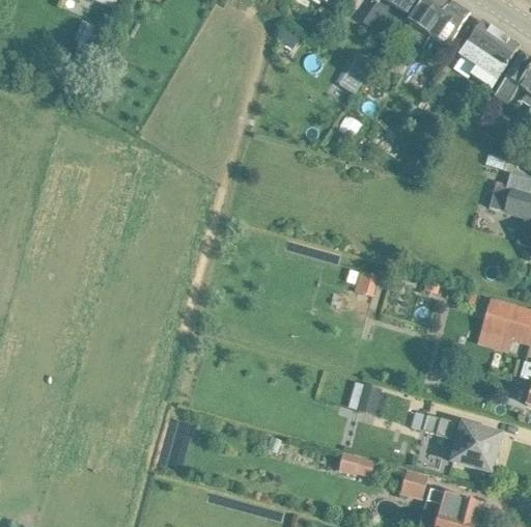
[(374,0),(378,2),(378,1),(403,18),(414,0),(374,0)]
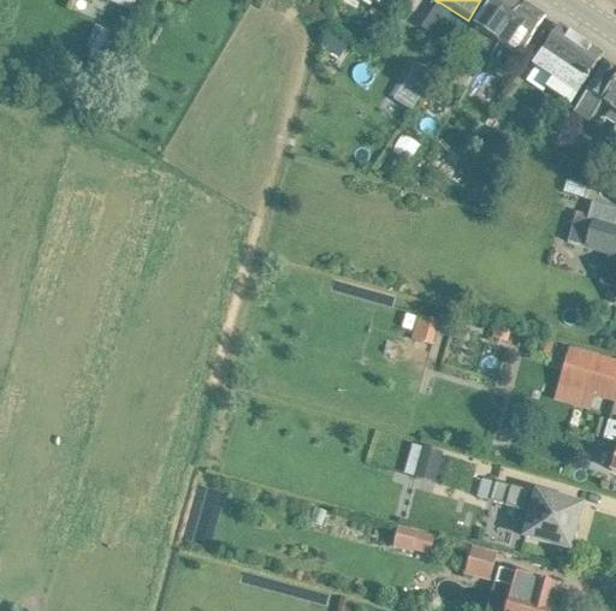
[(489,53),(498,40),(523,0),(489,0),(486,4),(463,37),(489,53)]
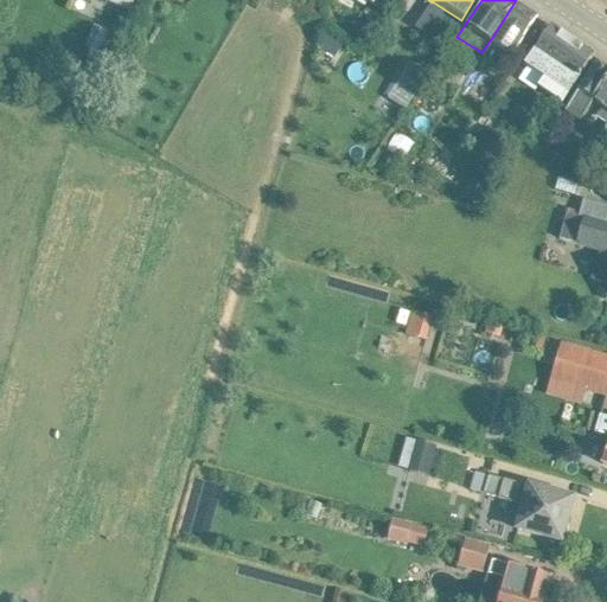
[(512,53),(524,33),(537,13),(516,0),(491,39),(512,53)]
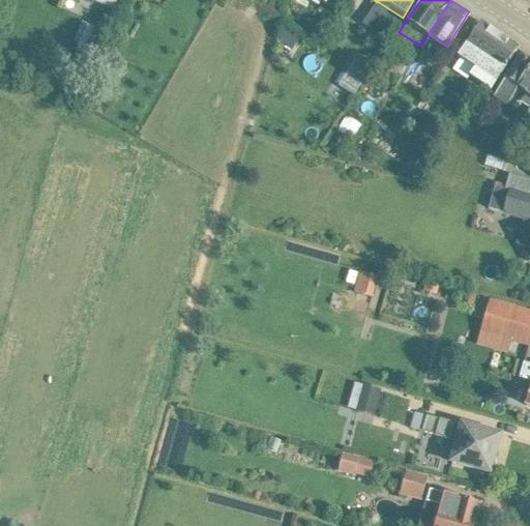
[(484,94),(507,62),(519,45),(480,20),(458,53),(488,74),(477,89),(484,94)]
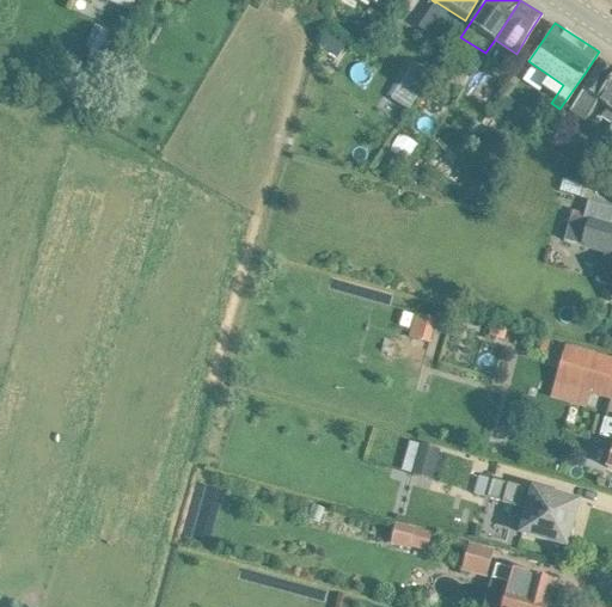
[(458,86),(467,71),(451,59),(440,74),(458,86)]
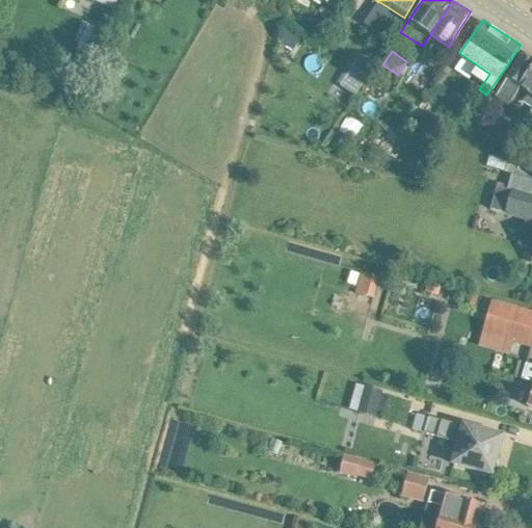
[(531,60),(522,54),(510,72),(496,93),(508,101),(520,84),(531,93),(531,60)]
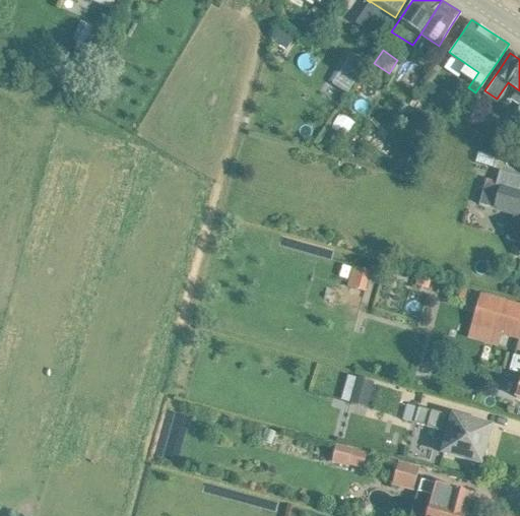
[(519,190),(484,180),(478,201),(519,212),(519,190)]
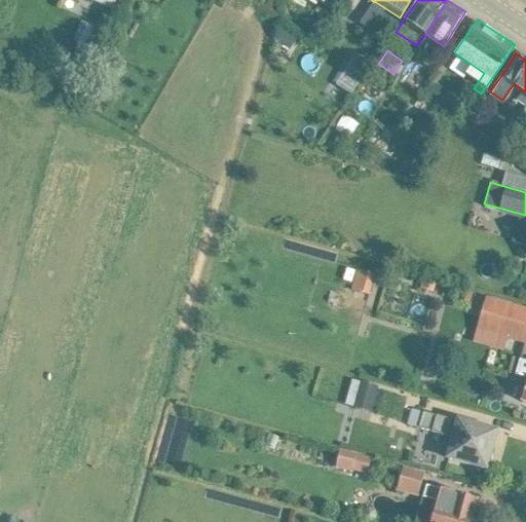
[(525,332),(525,308),(485,297),(477,327),(524,340),(525,332)]
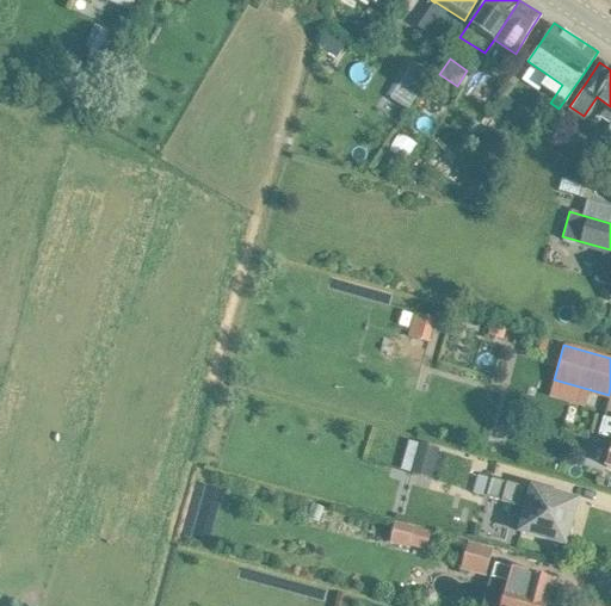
[(610,418),(603,415),(598,433),(610,436),(610,445),(606,463),(610,464),(610,418)]
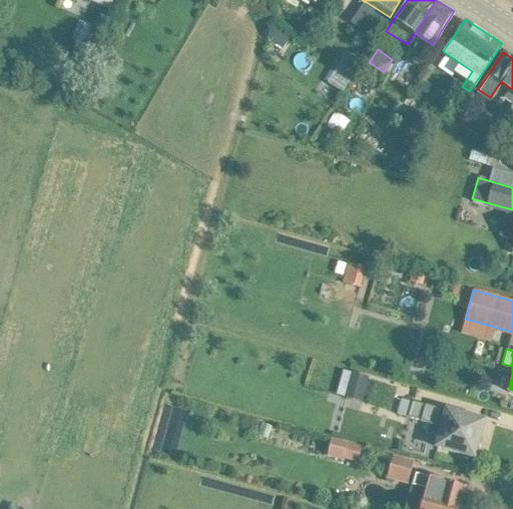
[(354,369),(347,394),(364,398),(370,374),(354,369)]
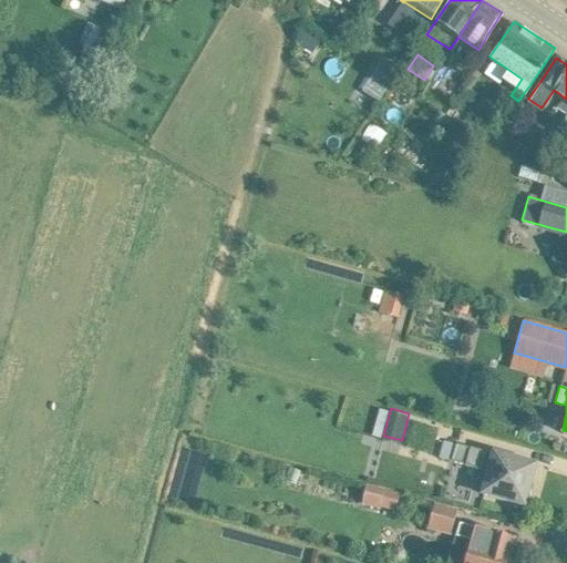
[(471,447),(443,438),(439,454),(465,462),(465,463),(484,469),(483,472),(488,473),(483,492),(523,503),(524,501),(528,499),(531,489),(528,485),(535,463),(488,451),(472,446),(471,447)]
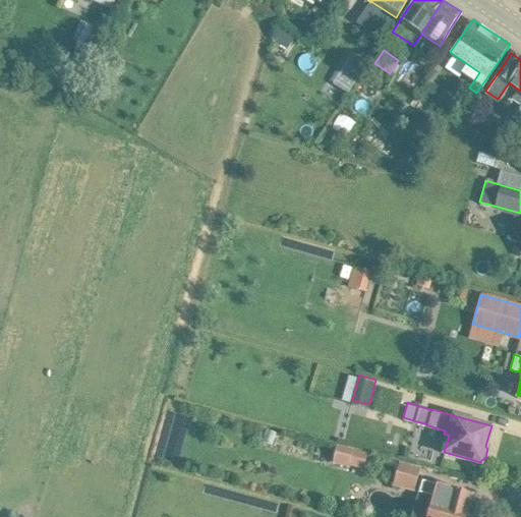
[(413,490),(420,466),(399,460),(392,483),(413,490)]
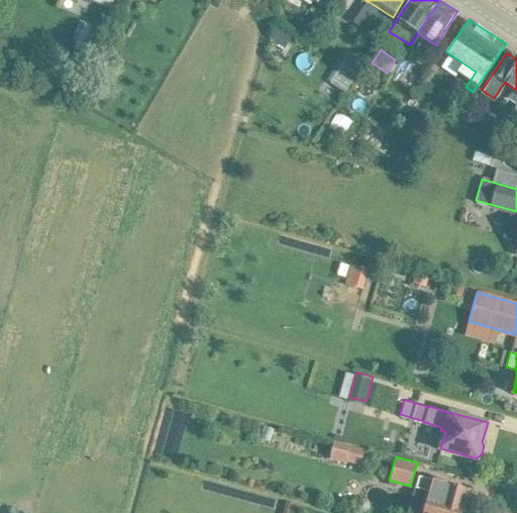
[(463,512),(462,511),(469,489),(449,484),(419,476),(415,488),(430,491),(423,512),(463,512)]
